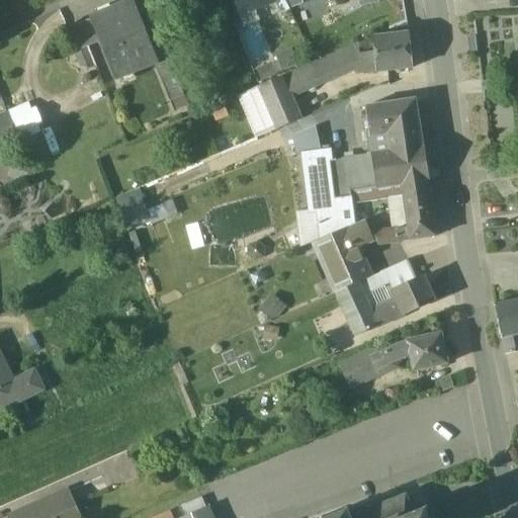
[(252,2),(255,10),(271,3),(270,0),(236,0),(240,8),(252,2)]
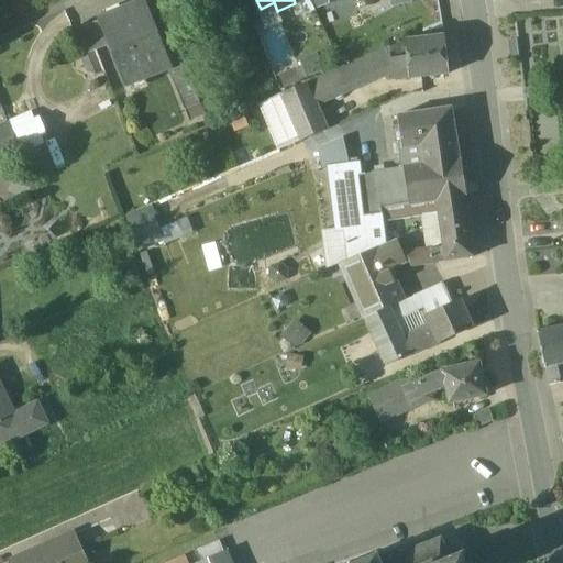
[(143,2),(98,21),(98,22),(108,45),(124,86),(170,67),(143,2)]
